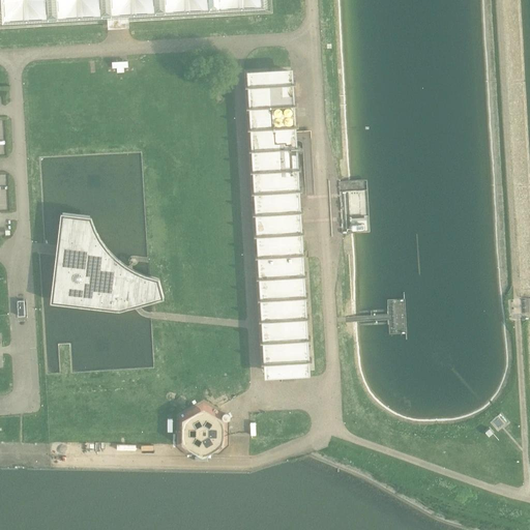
[(0,0),(0,29),(273,13),(271,0),(0,0)]
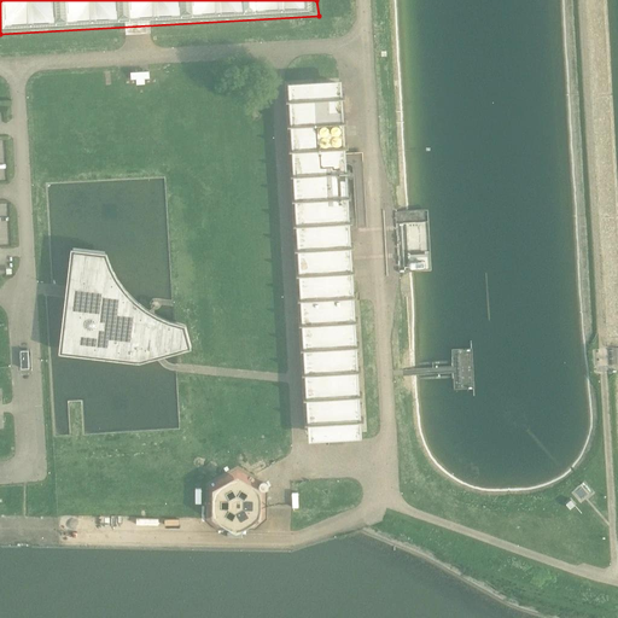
[(149,71),(132,73),(132,80),(138,80),(138,86),(145,86),(144,79),(150,79),(149,71)]
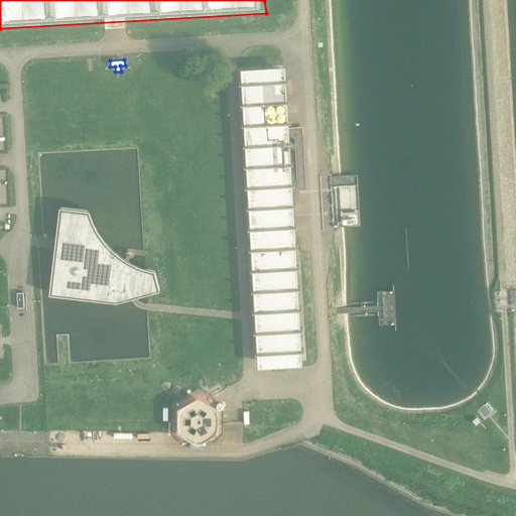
[(297,266),(296,247),(298,247),(298,246),(296,246),(294,226),(297,226),(297,225),(294,225),(293,206),(295,205),(295,204),(293,205),(292,184),(294,184),(294,183),(292,183),(291,163),(293,163),(293,162),(291,162),(290,143),(292,143),(292,142),(290,142),(288,122),(291,122),(291,121),(288,121),(287,102),(290,102),(289,101),(287,101),(286,81),(288,81),(288,80),(286,80),(285,66),(241,69),(242,83),(239,83),(239,84),(242,84),(243,103),(240,103),(241,104),(243,104),(244,124),(242,124),(242,125),(244,125),(245,144),(243,144),(243,145),(245,145),(246,165),(244,165),(244,166),(246,166),(247,186),(245,186),(245,187),(247,187),(249,207),(246,207),(246,208),(249,208),(250,228),(248,228),(248,229),(250,229),(251,248),(249,248),(249,249),(251,249),(252,269),(250,269),(250,270),(252,270),(253,289),(251,289),(251,290),(253,290),(255,310),(252,310),(252,311),(255,311),(256,331),(254,332),(254,333),(256,332),(257,352),(255,352),(255,353),(257,353),(258,367),(302,365),(301,351),(304,350),(304,349),(301,350),(300,330),(302,330),(302,329),(300,329),(299,308),(301,308),(301,307),(299,307),(298,288),(300,288),(300,287),(298,287),(297,267),(299,267),(299,266),(297,266)]
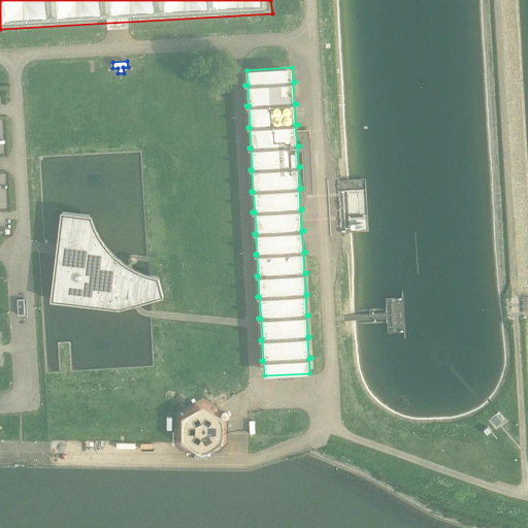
[(53,301),(109,307),(120,308),(164,297),(159,277),(158,277),(145,274),(134,269),(132,268),(127,265),(124,263),(114,256),(107,248),(100,238),(94,227),(90,216),(90,215),(63,211),(53,301)]
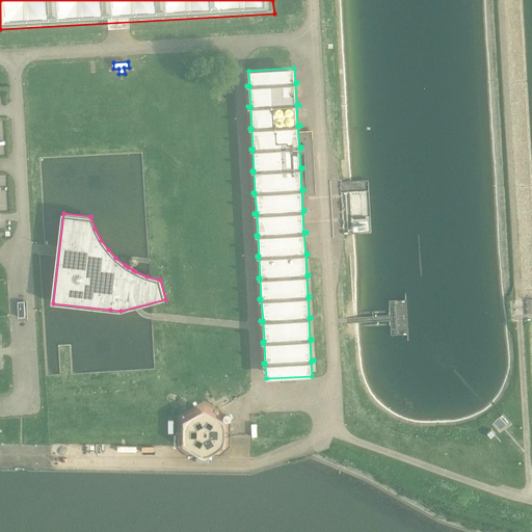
[(237,425),(238,424),(241,423),(237,417),(234,419),(233,419),(232,419),(231,420),(231,421),(230,421),(230,422),(211,410),(190,423),(189,447),(211,460),(232,448),(233,426),(234,427),(235,426),(236,426),(237,425)]
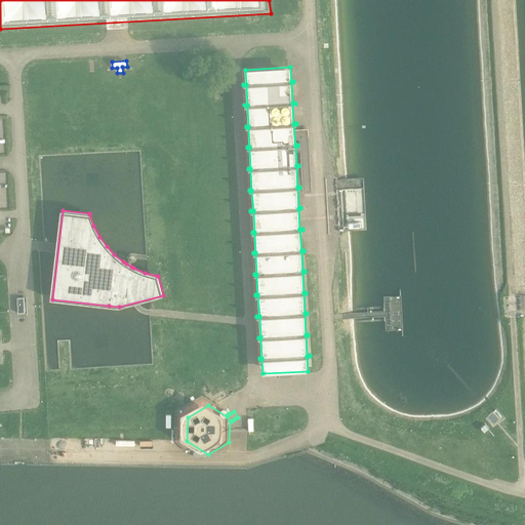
[(484,434),(490,429),(485,423),(480,428),(484,434)]
